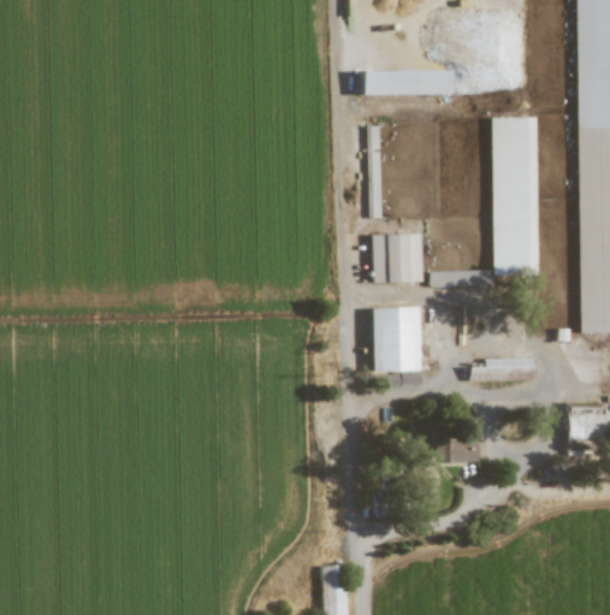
[(576,0),(581,332),(609,332),(609,0),(576,0)]
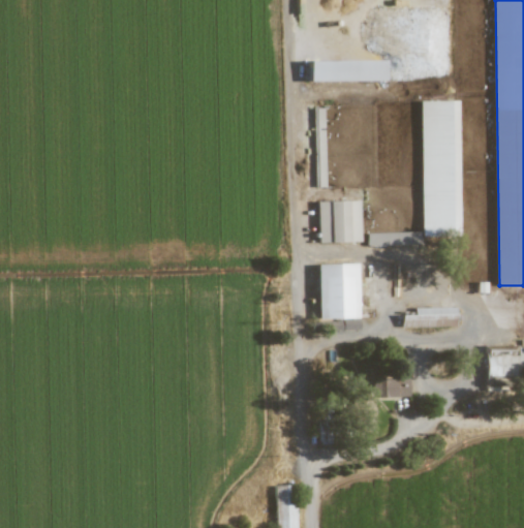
[(309,61),(309,81),(387,80),(387,60),(309,61)]
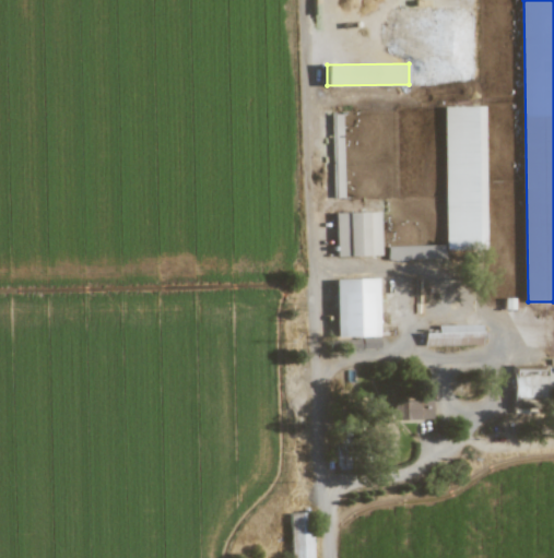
[(446,107),(448,249),(488,248),(485,106),(446,107)]
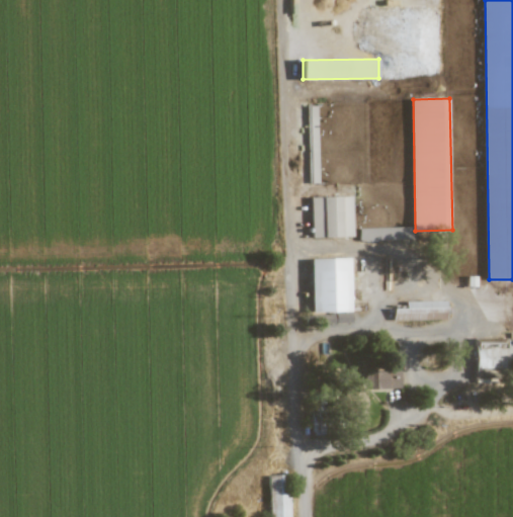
[(321,183),(320,105),(309,105),(309,183),(321,183)]
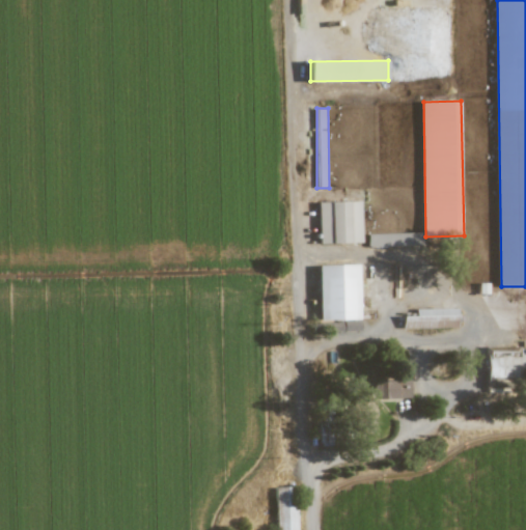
[(321,201),(322,244),(364,242),(363,200),(321,201)]
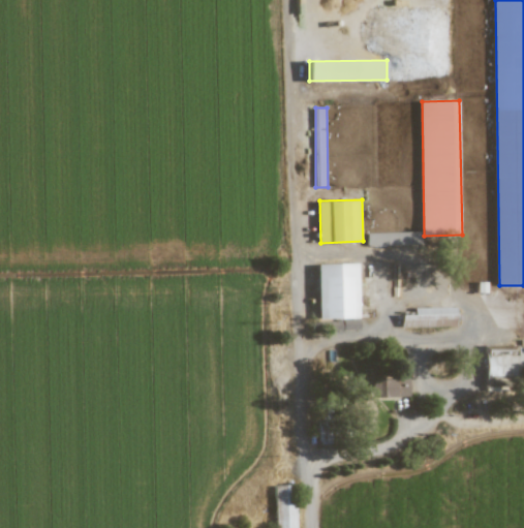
[(369,234),(369,246),(423,244),(423,231),(369,234)]
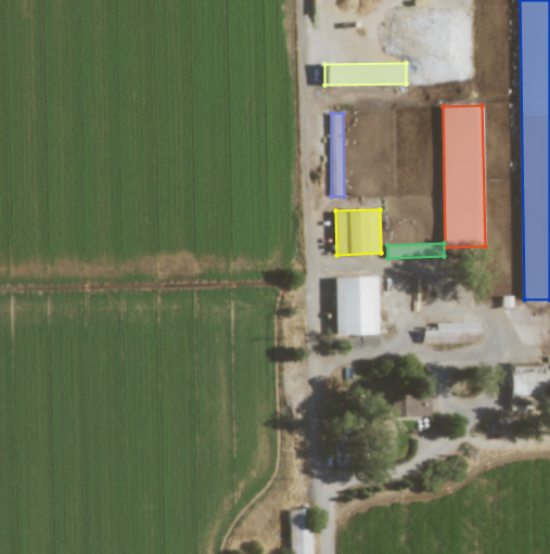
[(378,333),(376,275),(335,277),(336,334),(378,333)]
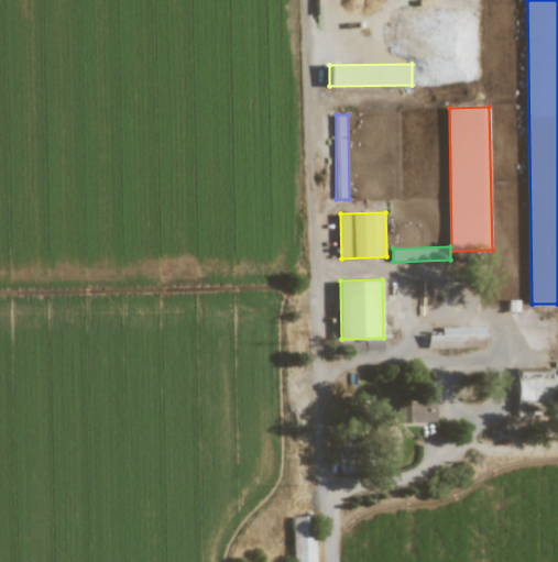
[(489,326),(444,327),(444,335),(433,335),(434,348),(489,346),(489,326)]
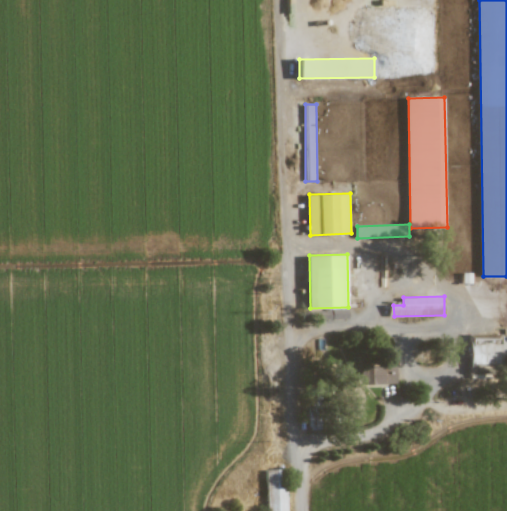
[(399,384),(398,365),(368,366),(369,384),(399,384)]
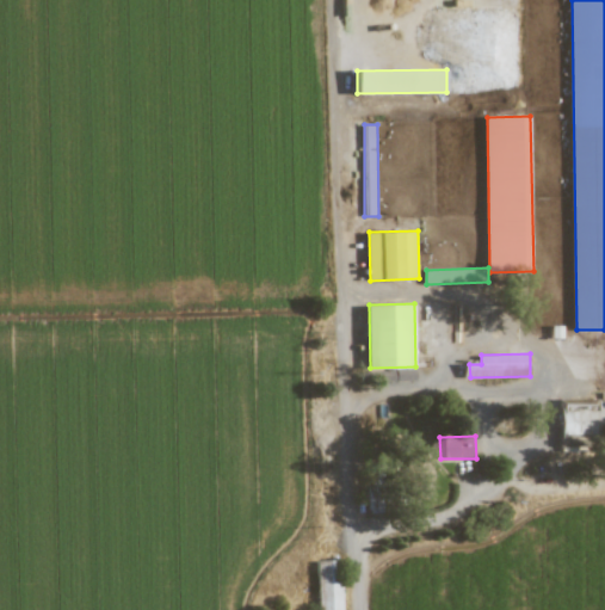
[(344,609),(344,560),(321,560),(321,609),(344,609)]
